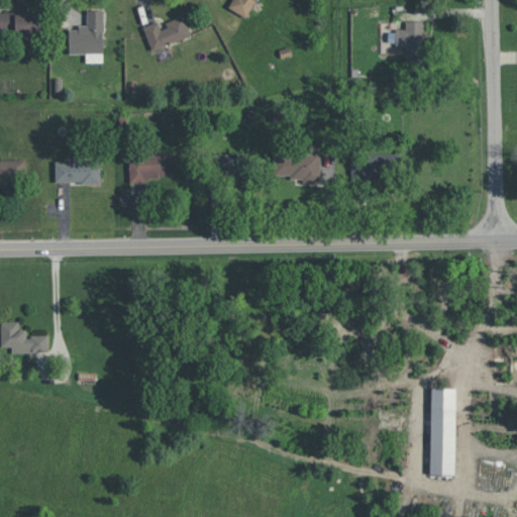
[(104,9),(87,9),(87,26),(69,26),(70,54),(87,53),(87,62),(104,62),(104,9)]
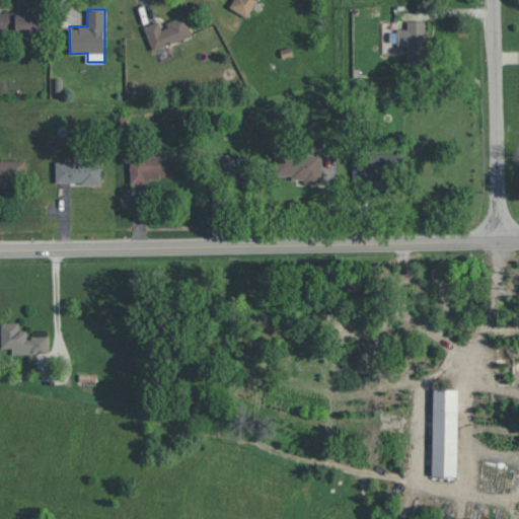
[(41,12),(0,13),(0,17),(1,36),(41,34),(41,12)]
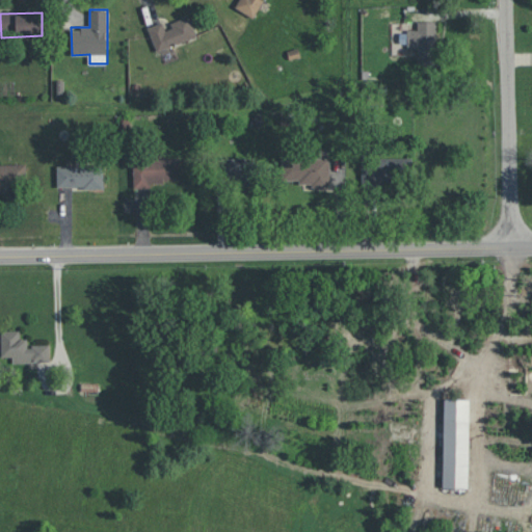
[(196,35),(189,17),(164,26),(163,21),(148,27),(156,51),(196,35)]
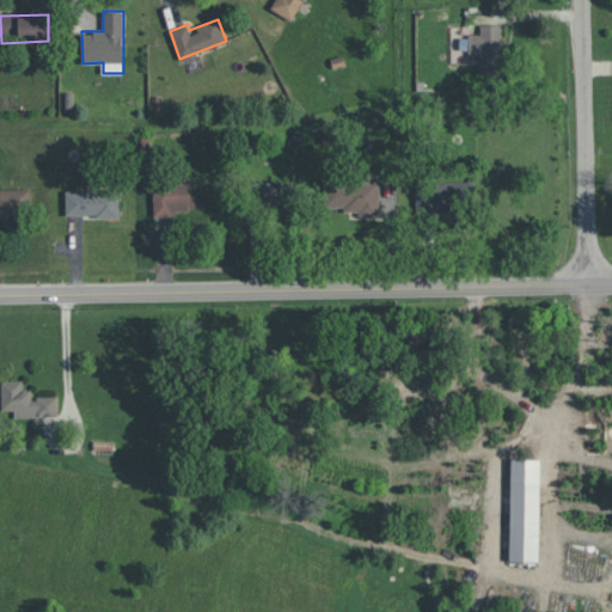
[(501,24),(481,24),(481,35),(459,35),(459,49),(469,49),(469,56),(481,55),(481,77),(502,77),(501,24)]
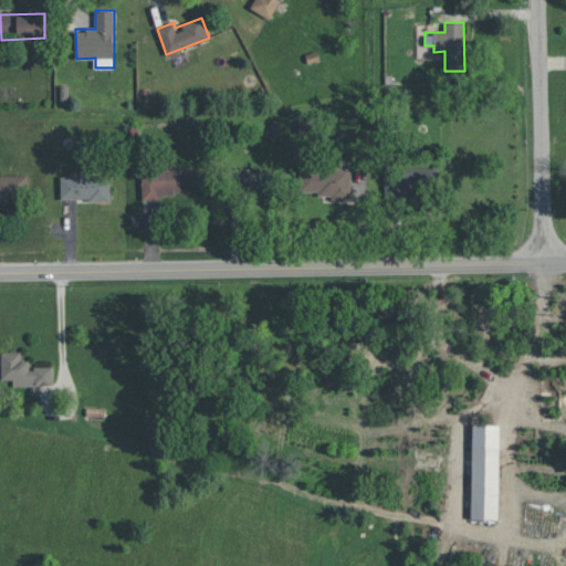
[(191,168),(142,167),(142,195),(190,196),(191,168)]
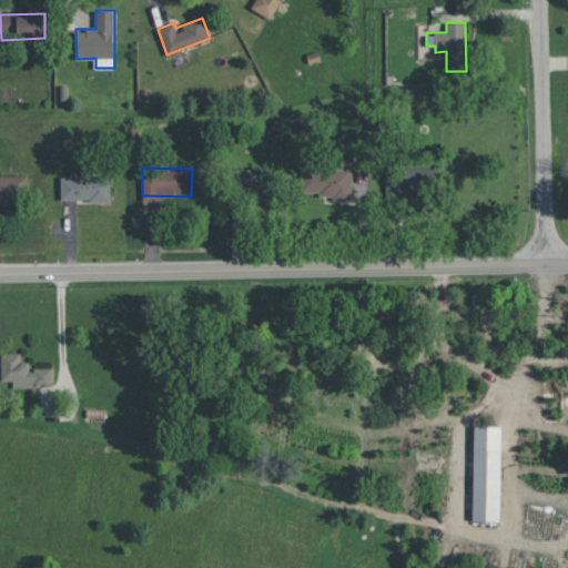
[(265,168),(241,169),(241,191),(265,191),(265,168)]
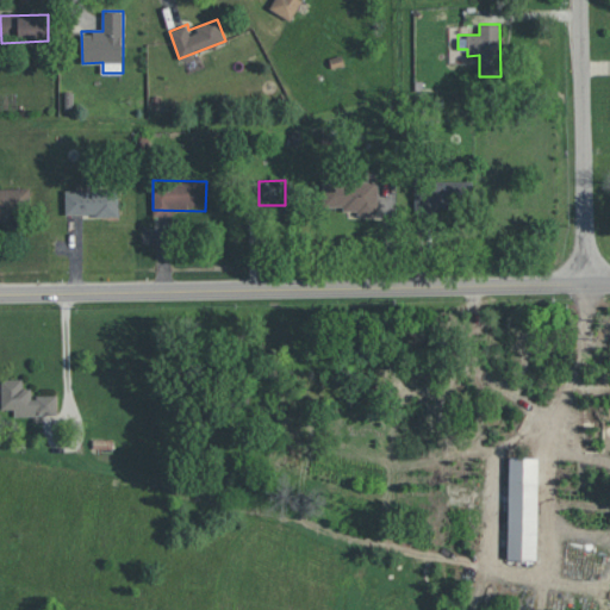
[(324,181),(324,206),(343,206),(343,211),(355,211),(355,213),(379,213),(378,180),(324,181)]
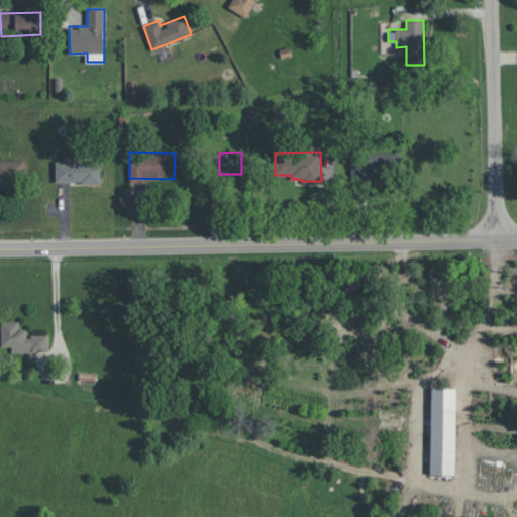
[(401,152),(351,152),(351,177),(400,177),(401,152)]
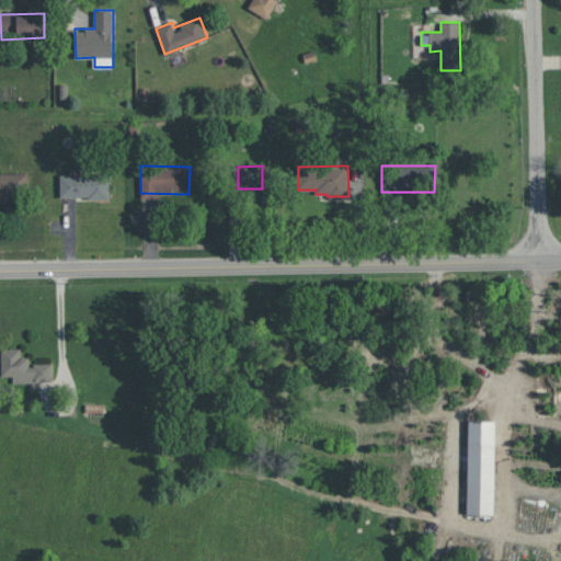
[(26,172),(0,173),(0,201),(27,199),(26,172)]
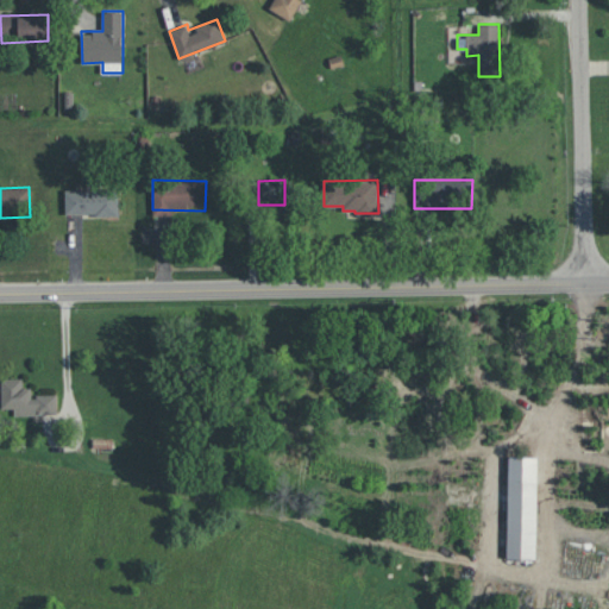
[(66,215),(119,214),(119,188),(66,189),(66,215)]
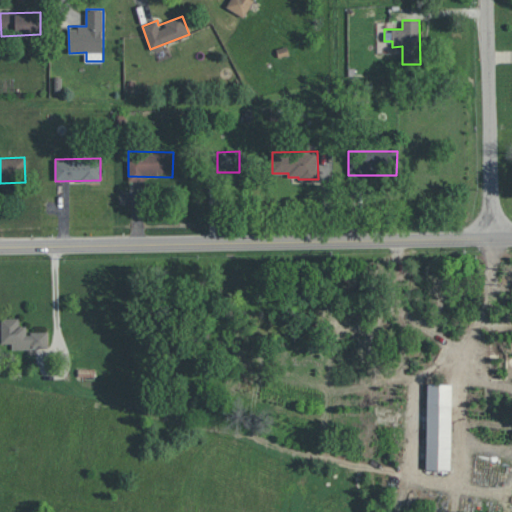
[(1,343),(11,343),(11,348),(47,348),(47,331),(27,332),(27,325),(19,325),(19,317),(0,318),(1,343)]
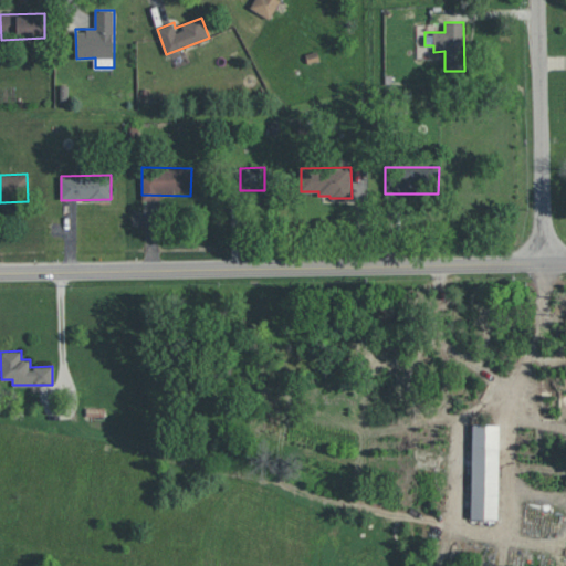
[(499,519),(500,425),(472,423),(471,519),(499,519)]
